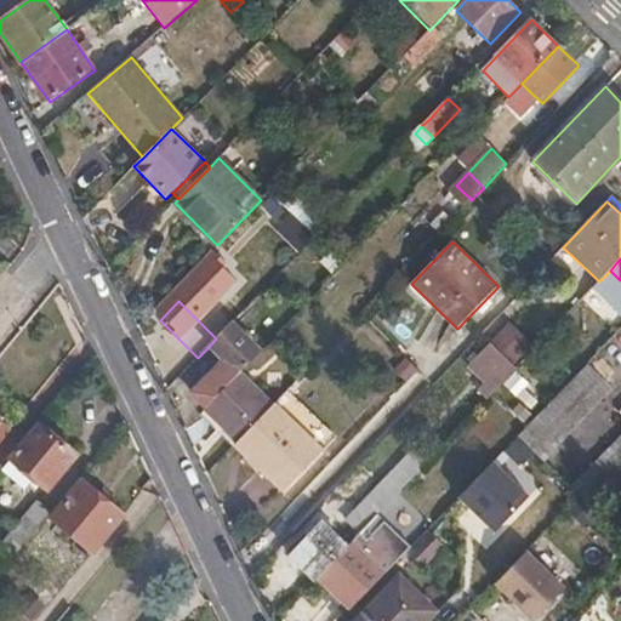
[(216,339),(208,348),(222,362),(191,394),(206,409),(240,374),(262,352),(233,323),(216,339)]
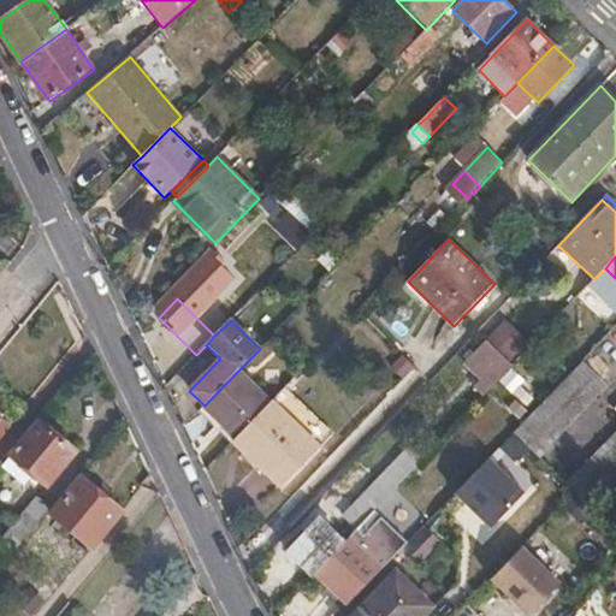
[(511,362),(528,343),(504,320),(486,339),(511,362)]
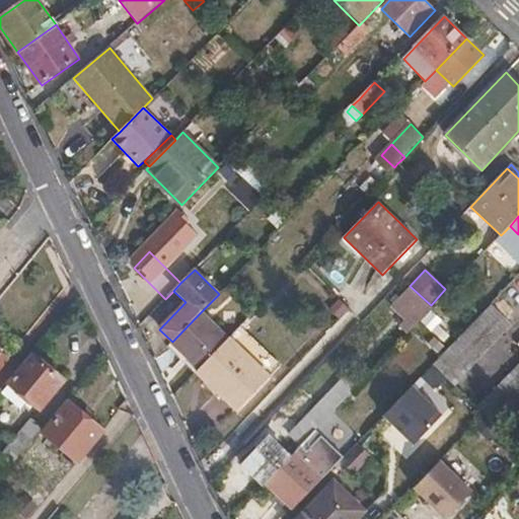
[(408,334),(420,321),(432,308),(411,288),(392,307),(410,323),(403,329),(408,334)]
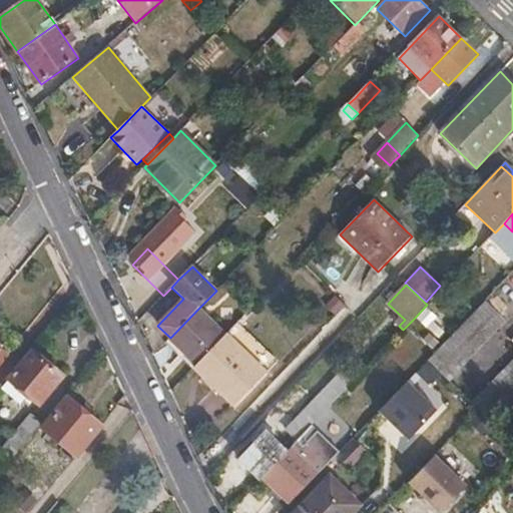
[(507,322),(486,301),(444,345),(428,361),(449,382),(507,322)]
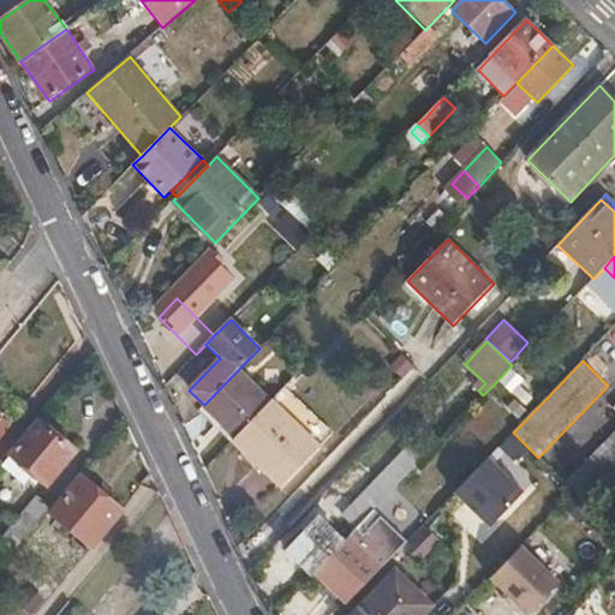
[(204,405),(203,405),(237,437),(270,402),(238,370),(204,405)]
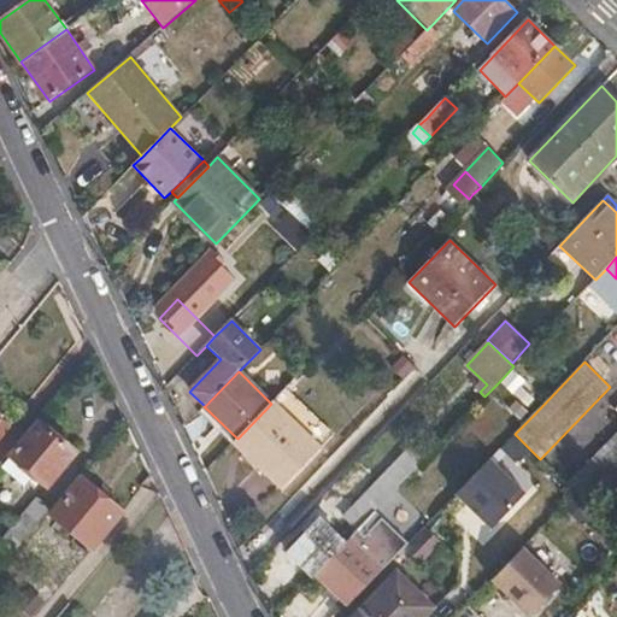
[(286,389),(274,401),(322,447),(334,435),(286,389)]
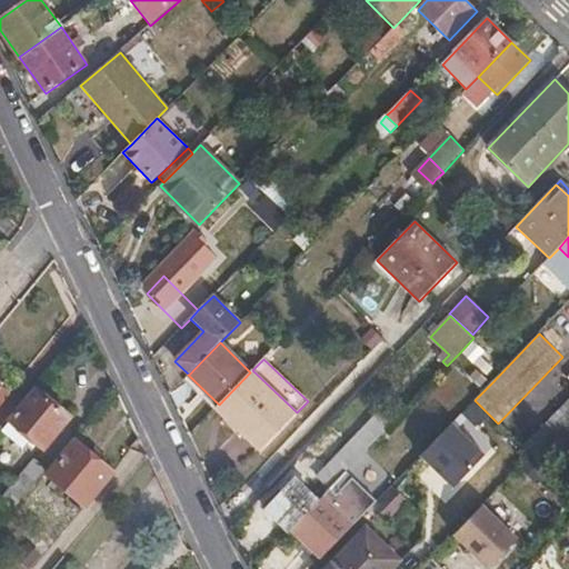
[(297,412),(252,370),(250,372),(219,405),(215,409),(260,452),(298,413),(297,412)]
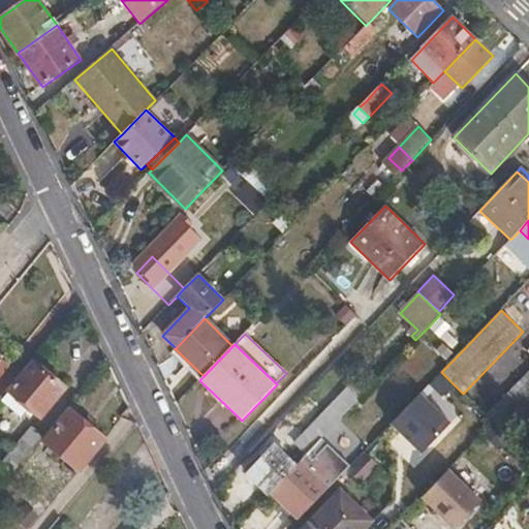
[(175,348),(170,353),(198,381),(199,380),(204,376),(175,348)]
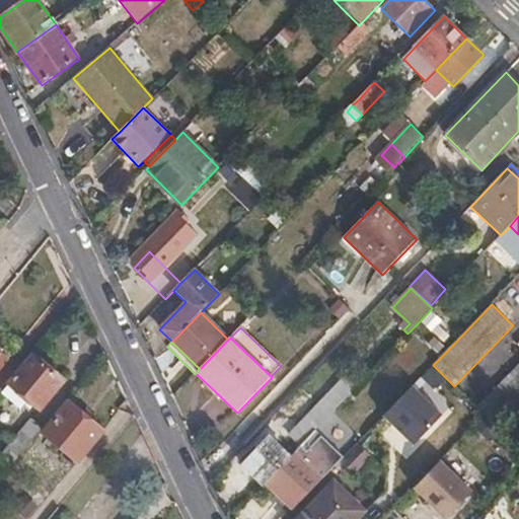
[(8,384),(9,384),(28,400),(41,411),(65,380),(33,355),(8,384)]
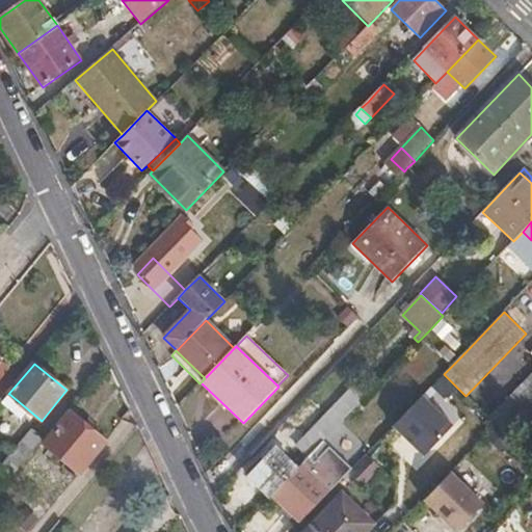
[(531,373),(489,418),(497,426),(511,440),(531,417),(531,373)]
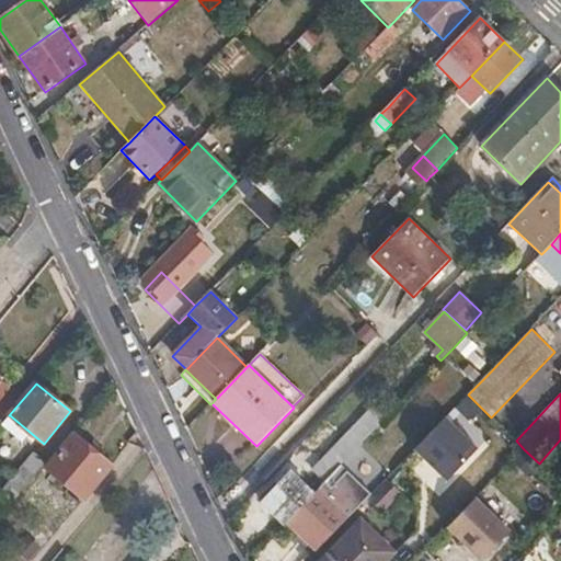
[(325,481),(387,416),(374,405),(313,468),(325,481)]
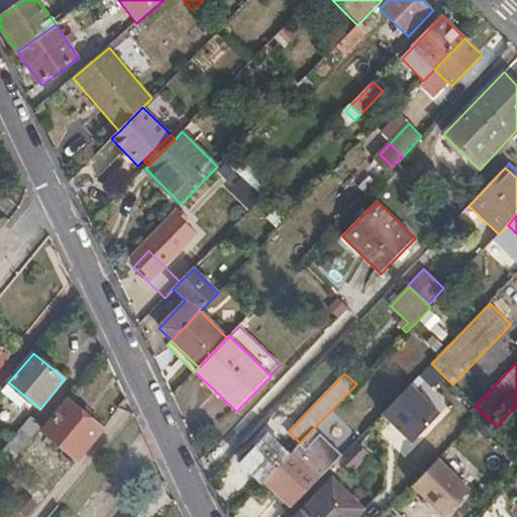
[(373,425),(403,454),(450,406),(419,376),(373,425)]
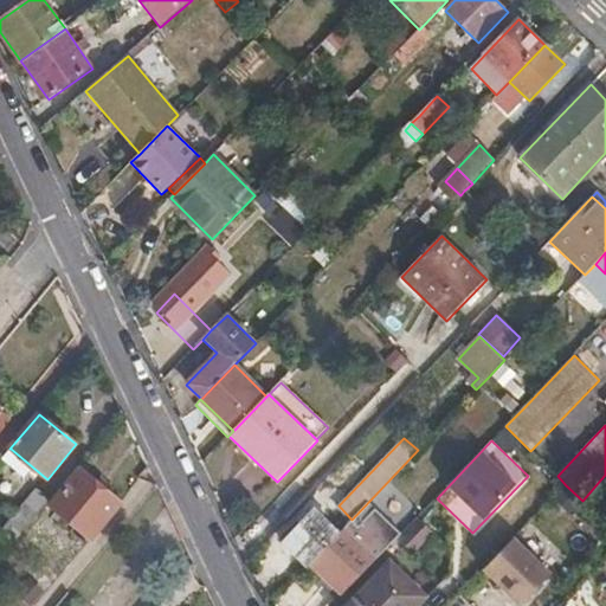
[(33,468),(11,449),(2,459),(25,477),(33,468)]
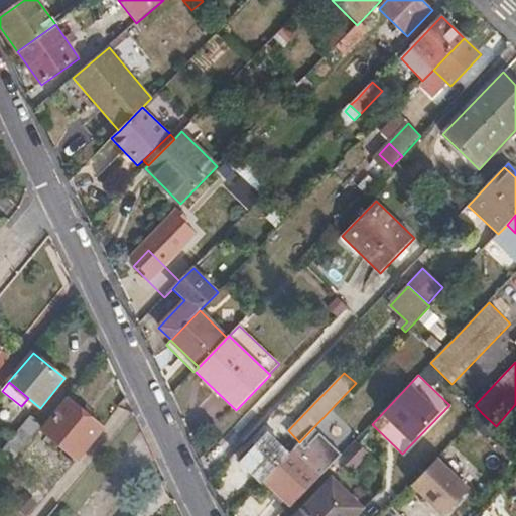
[(69,399),(42,430),(78,460),(104,428),(69,399)]
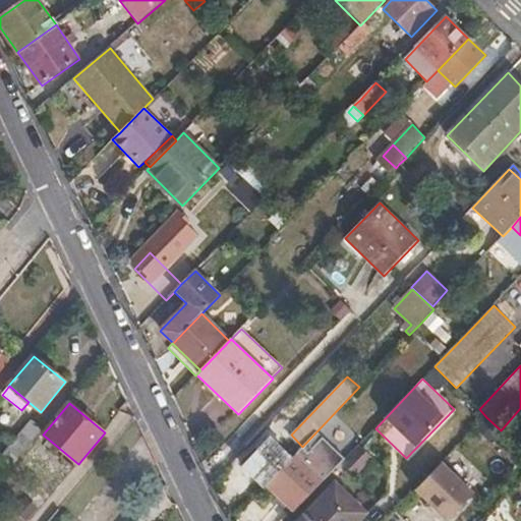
[(0,477),(2,479),(43,429),(31,420),(0,456),(0,477)]
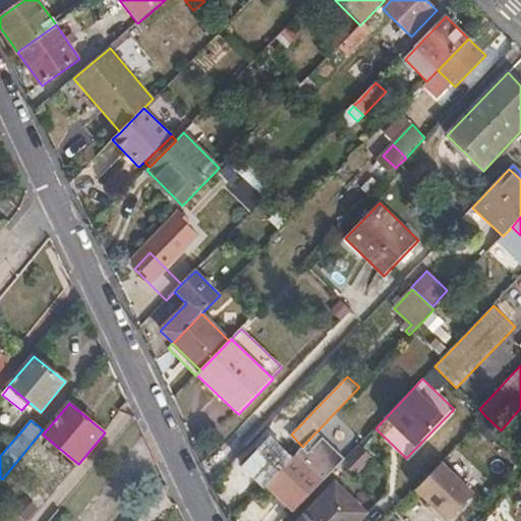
[(520,520),(520,465),(489,435),(444,481),(484,520),(520,520)]
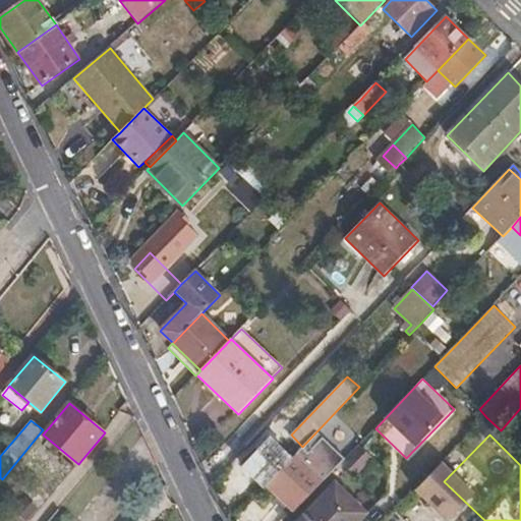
[(265,487),(266,486),(292,458),(270,438),(242,467),(265,487)]
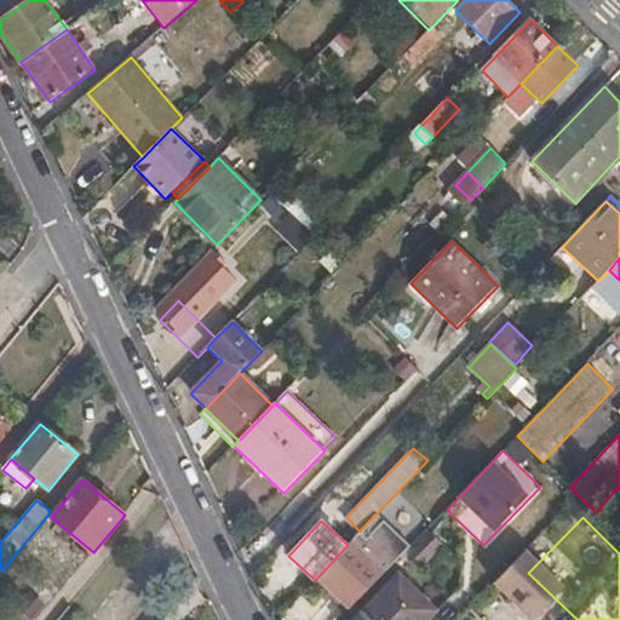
[(349,610),(411,546),(384,522),(366,540),(360,533),(348,545),(316,579),(349,610)]
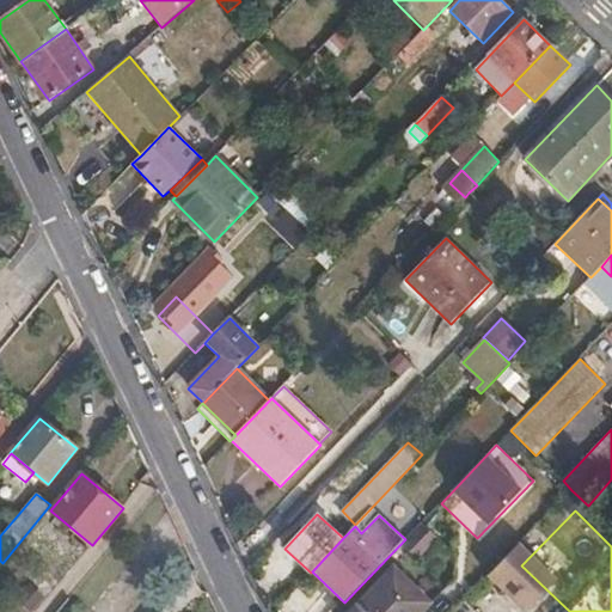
[(423,524),(402,546),(417,561),(439,539),(423,524)]
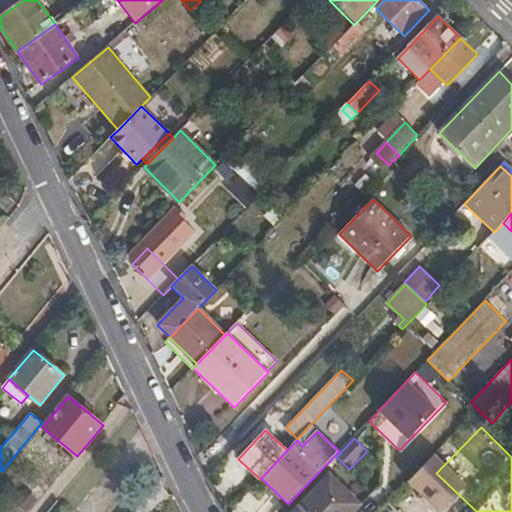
[(351,511),(359,504),(330,476),(294,511),(351,511)]
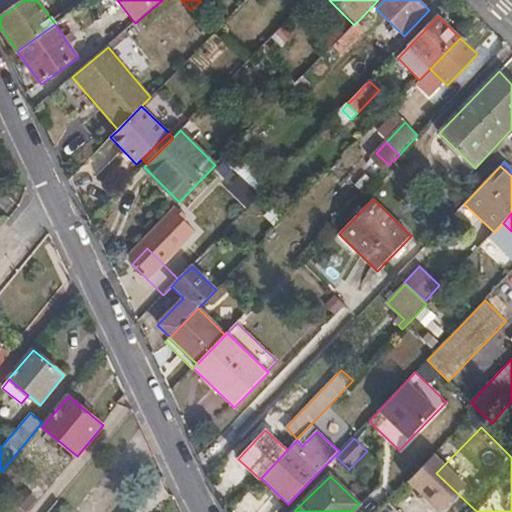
[(25,488),(13,502),(24,511),(27,511),(38,499),(25,488)]
